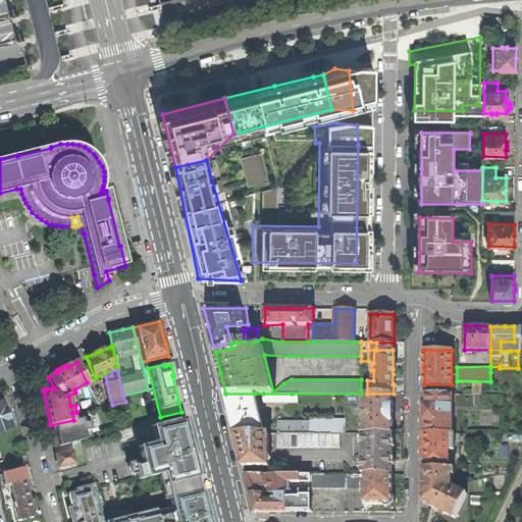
[(502,372),(490,372),(490,381),(502,382),(502,372)]
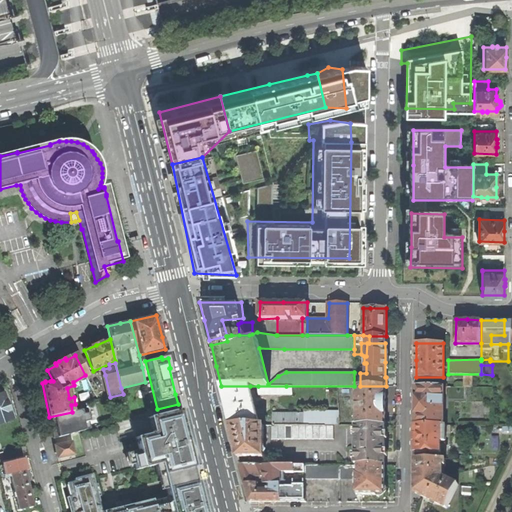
[(225,406),(230,425),(260,425),(250,386),(221,386),(225,406)]
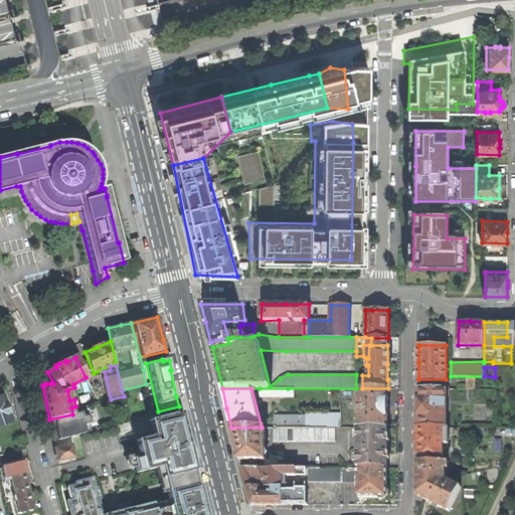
[(290,404),(288,388),(260,388),(260,395),(281,395),(281,405),(290,404)]
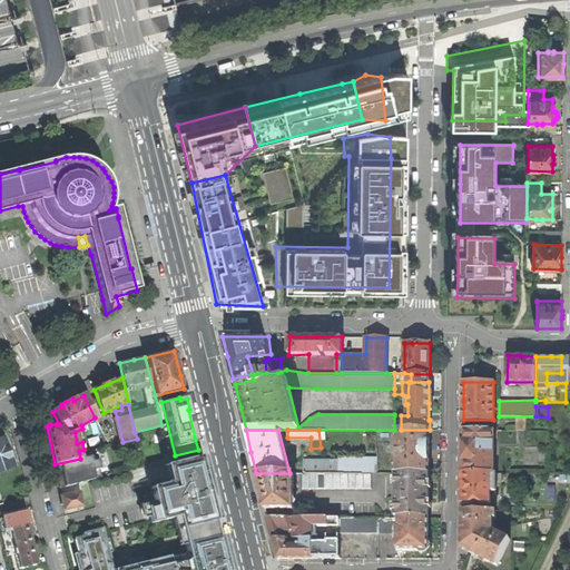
[(430,450),(430,430),(401,430),(399,430),(399,473),(429,473),(431,473),(430,450)]
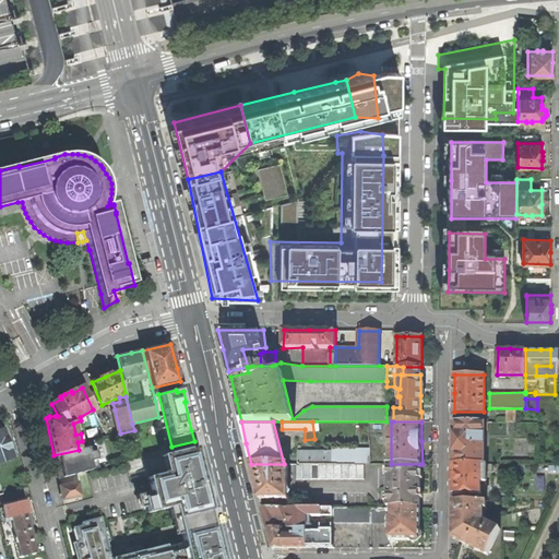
[(454,442),(454,463),(482,463),(484,463),(485,421),(454,421),(454,442)]
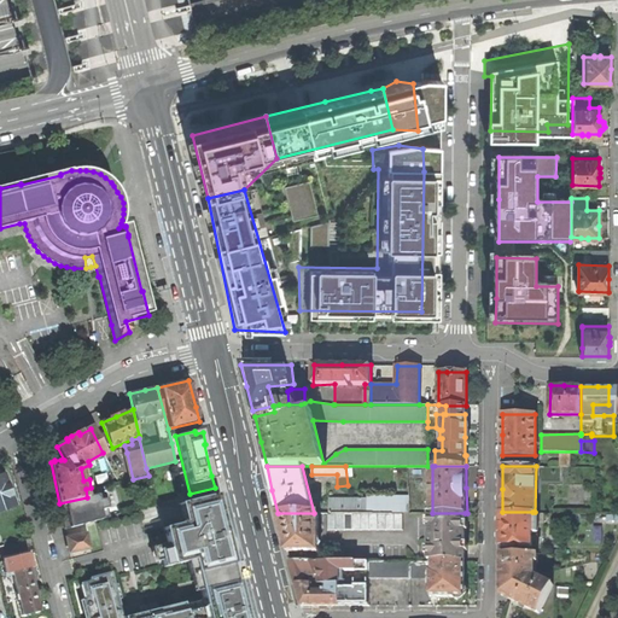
[(0,511),(15,506),(11,495),(12,494),(9,484),(6,484),(4,476),(0,476),(0,511)]
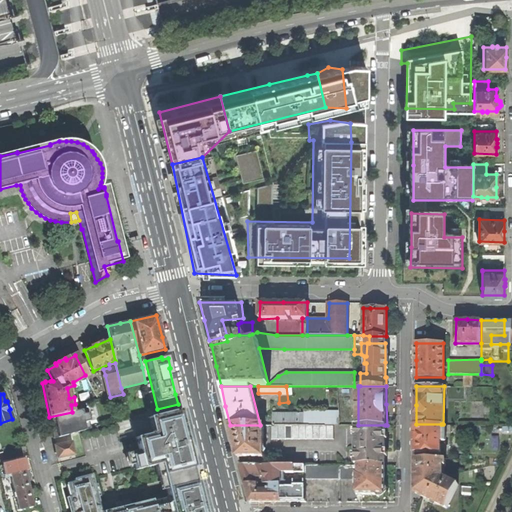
[(50,418),(55,440),(89,432),(84,411),(50,418)]
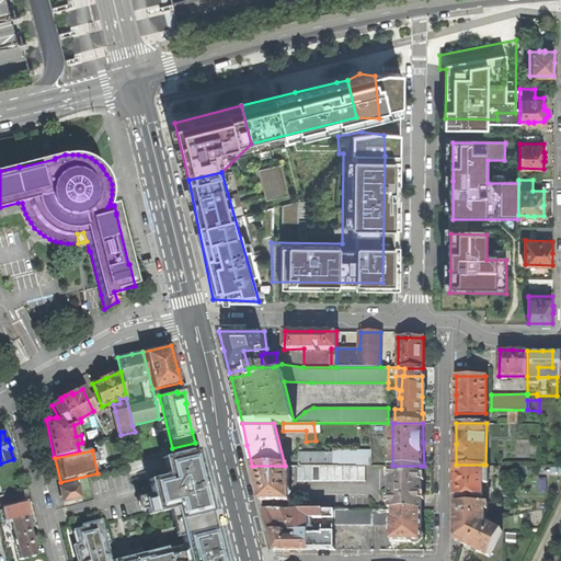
[(168,476),(149,480),(149,483),(158,514),(176,508),(180,521),(210,513),(214,512),(207,487),(197,451),(181,456),(181,454),(162,458),(168,476)]
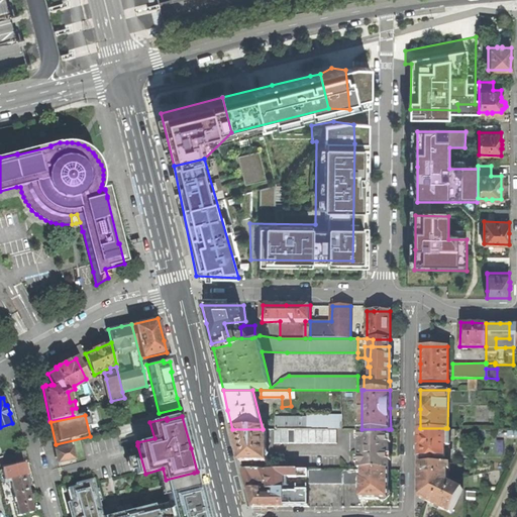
[(276,429),(342,429),(342,420),(334,420),(334,423),(306,423),(306,418),(276,418),(276,429)]
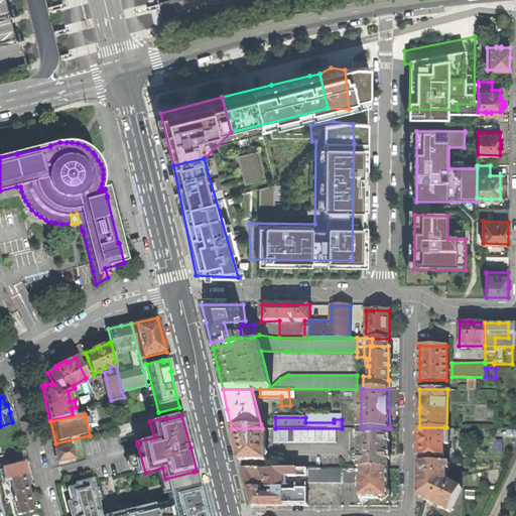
[(418,457),(443,457),(444,427),(419,427),(418,442),(418,457)]
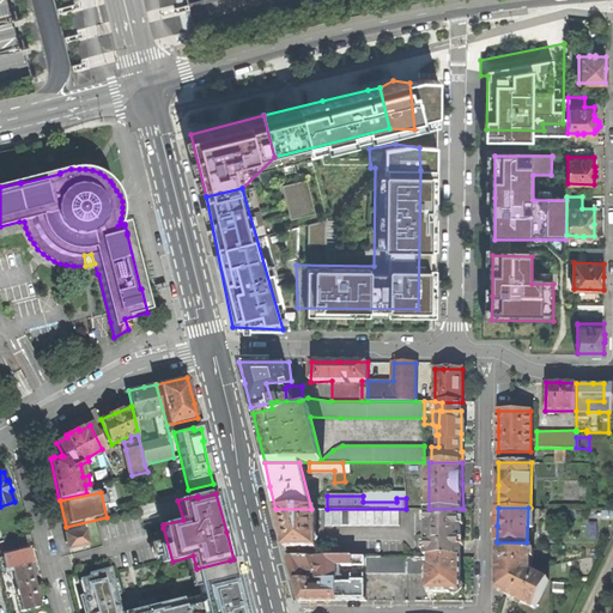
[(285,546),(316,546),(315,509),(311,509),(275,509),(281,533),(285,546)]
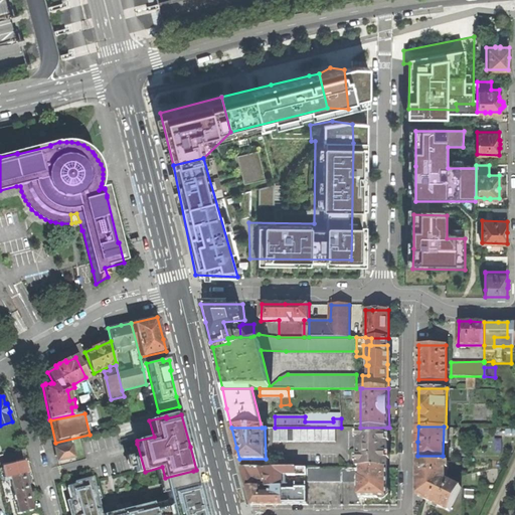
[(387,448),(387,427),(360,427),(358,427),(357,468),(387,468),(387,448)]
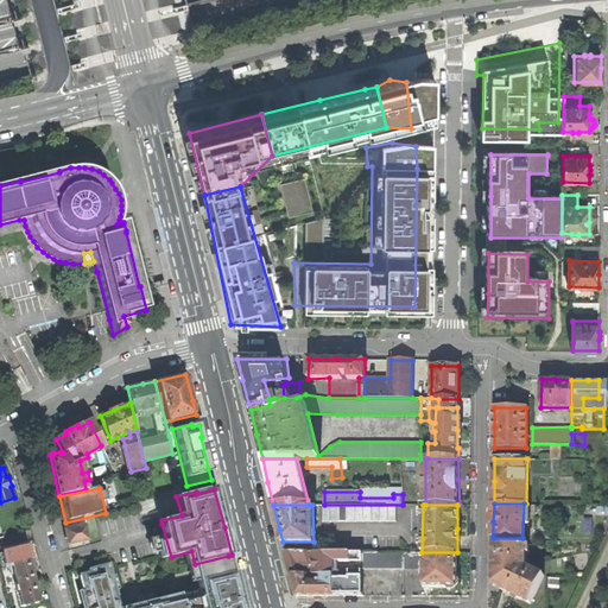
[(162,558),(171,557),(162,524),(151,526),(153,537),(151,538),(154,553),(160,552),(162,558)]
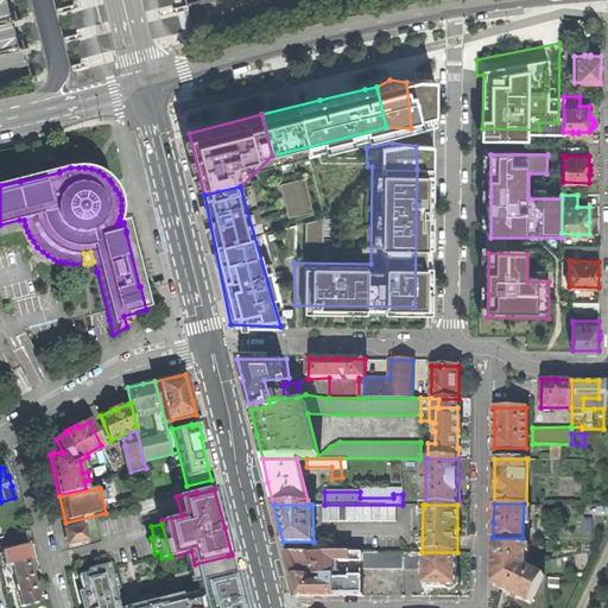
[(69,542),(92,538),(89,525),(67,529),(69,542)]
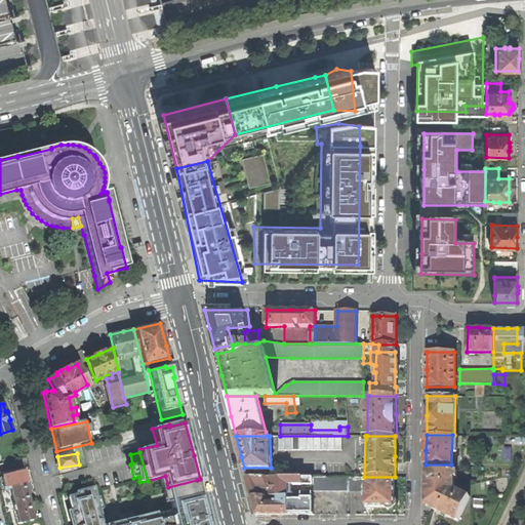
[(10,472),(2,474),(6,489),(10,488),(15,505),(11,506),(13,513),(16,512),(19,523),(35,519),(33,513),(25,482),(28,481),(25,472),(17,473),(17,470),(10,472)]
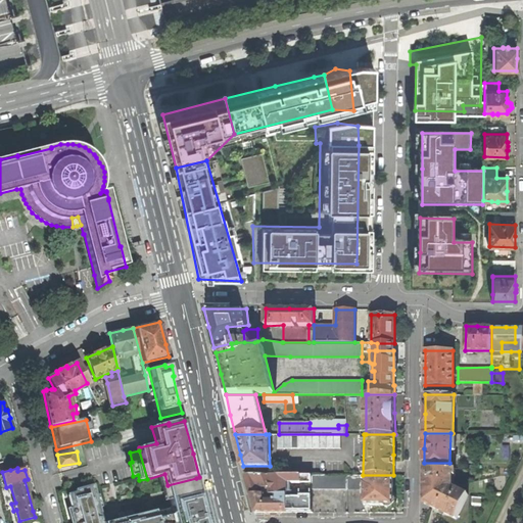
[(424,484),(424,504),(449,489),(449,476),(455,476),(456,469),(424,469),(424,484)]
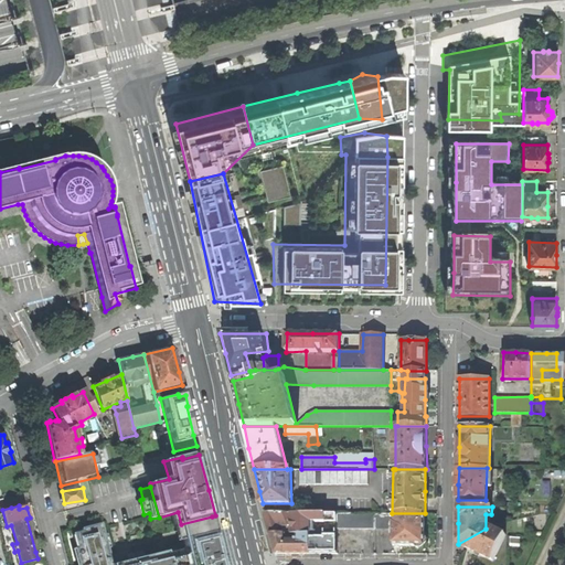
[(267,523),(270,534),(277,534),(278,526),(291,525),(291,534),(297,534),(310,534),(310,522),(310,513),(265,513),(267,523)]
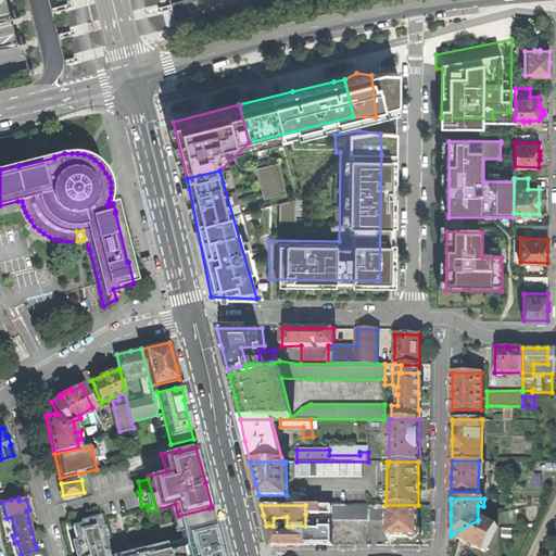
[(331,541),(331,520),(331,505),(305,505),(305,514),(320,514),(319,528),(315,528),(315,541),(331,541)]
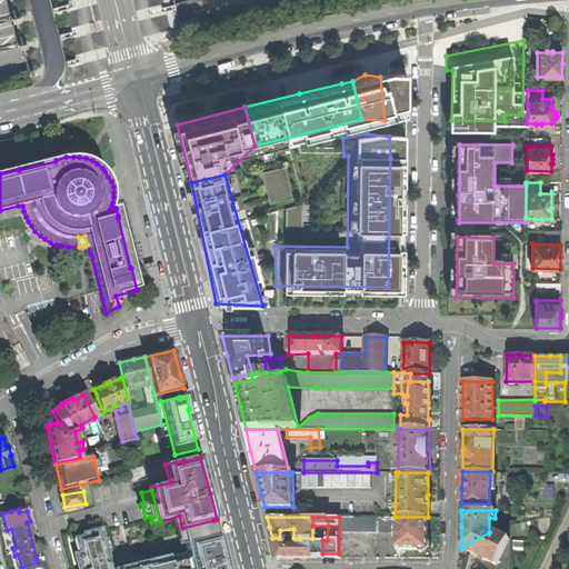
[(378,532),(378,517),(339,517),(339,532),(378,532)]
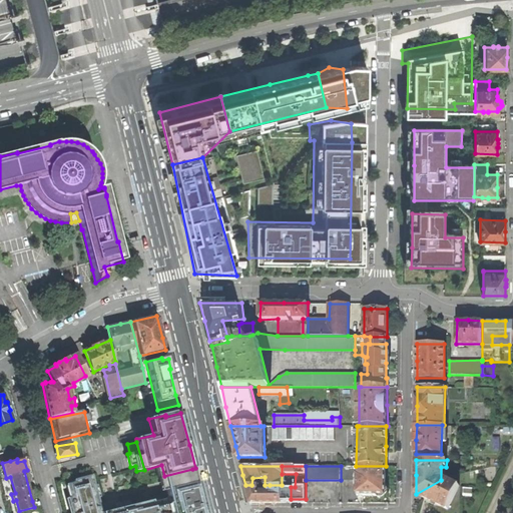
[(356,466),(341,466),(341,480),(358,479),(357,495),(377,495),(379,497),(382,497),(388,493),(388,489),(385,487),(385,476),(386,466),(356,466)]
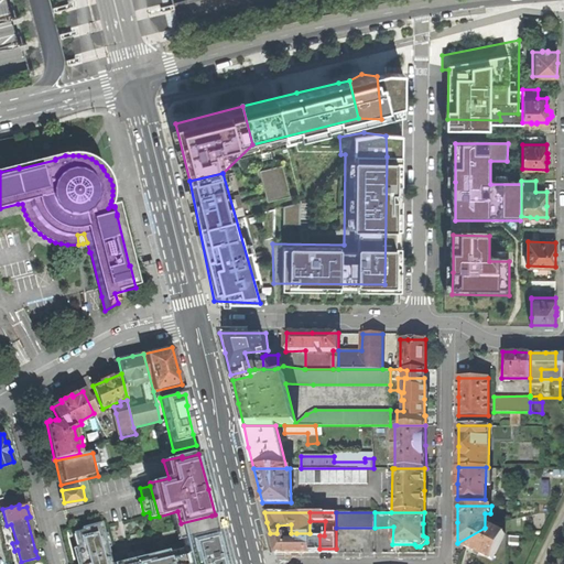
[(216,531),(212,516),(181,523),(183,531),(184,539),(216,531)]
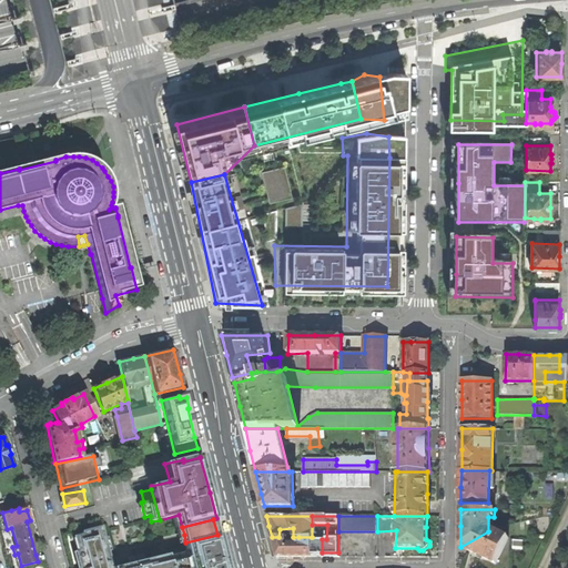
[(114,567),(115,567),(113,560),(111,551),(114,550),(111,536),(107,537),(104,526),(82,531),(83,535),(73,537),(78,551),(75,553),(79,567),(114,567)]
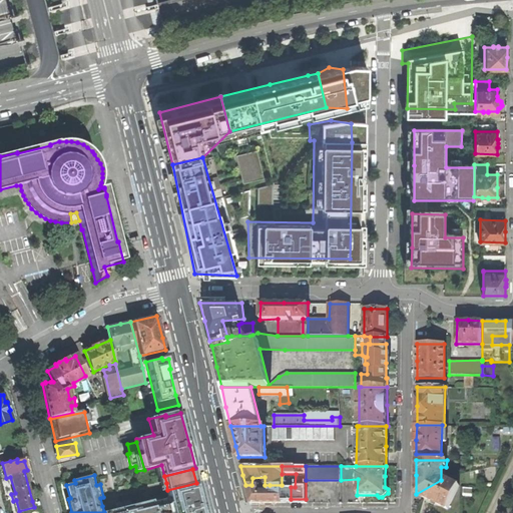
[(431,501),(447,508),(459,485),(444,478),(441,480),(416,494),(431,501)]
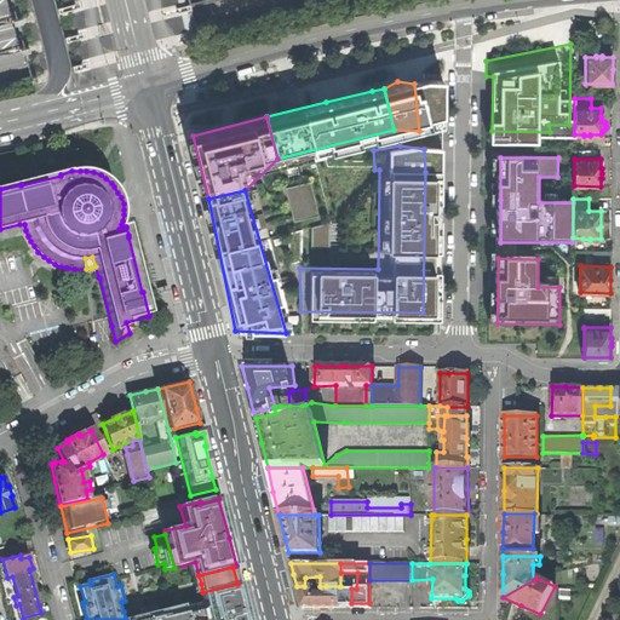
[(239,584),(237,584),(202,592),(205,600),(210,619),(248,619),(246,609),(239,584)]
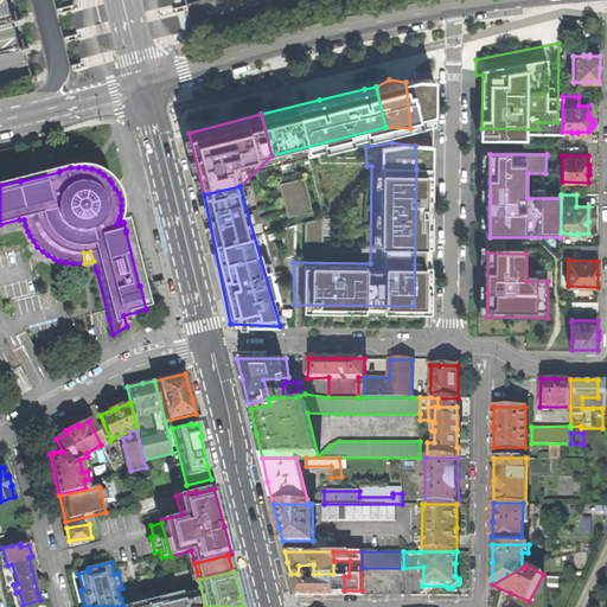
[(314,595),(333,595),(333,574),(319,574),(319,581),(306,580),(306,574),(298,574),(291,574),(293,582),(295,595),(314,595)]
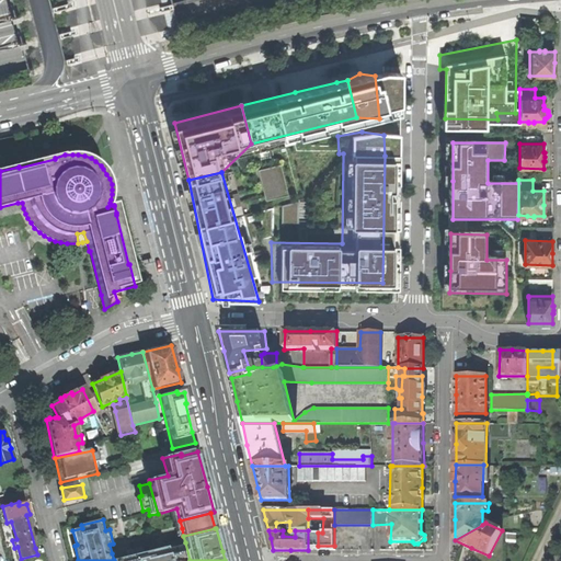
[(171,560),(190,560),(185,542),(168,547),(171,560)]
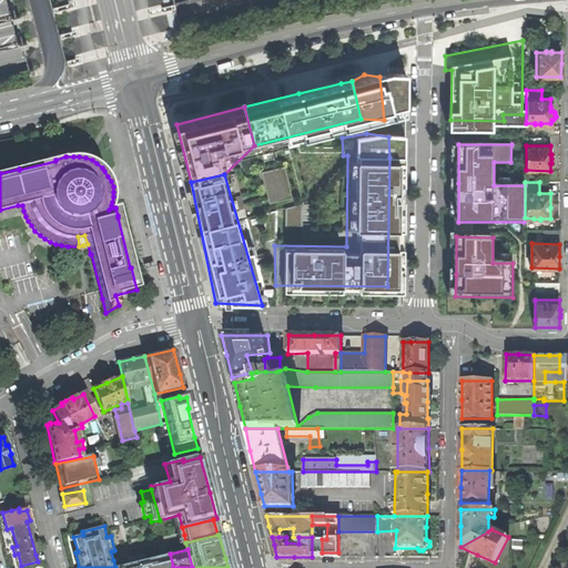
[(114,567),(173,567),(170,554),(146,560),(131,564),(115,567),(114,567)]
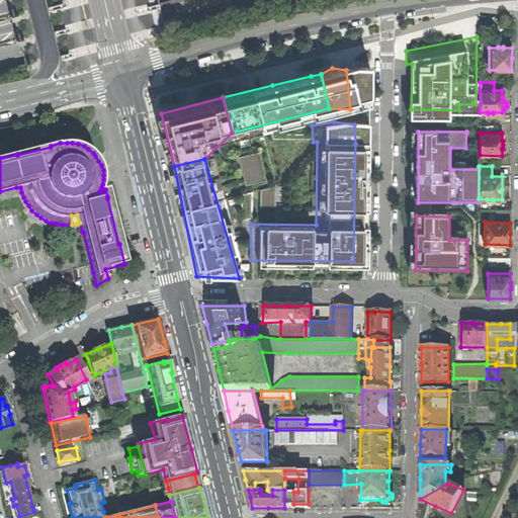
[(118,509),(119,514),(134,511),(133,505),(121,508),(118,509)]
